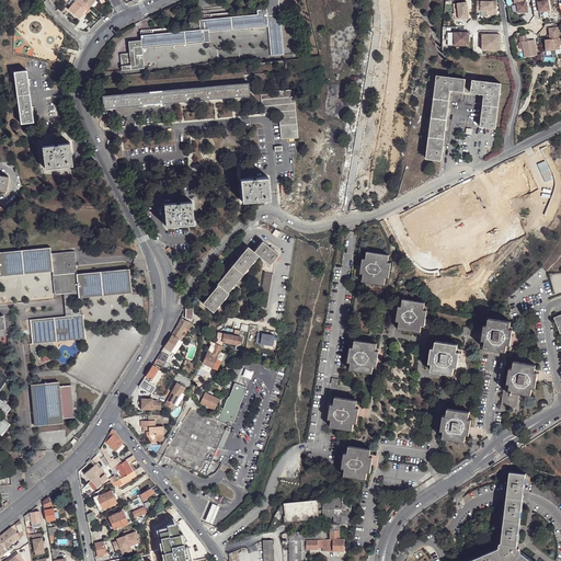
[(88,7),(80,0),(76,0),(79,2),(76,7),(72,4),(68,9),(79,19),(83,13),(82,13),(88,7)]
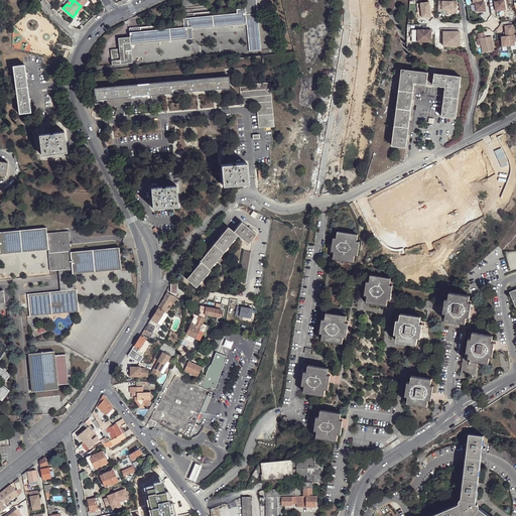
[(244,0),(245,8),(247,24),(250,51),(261,49),(256,0),(244,0)]
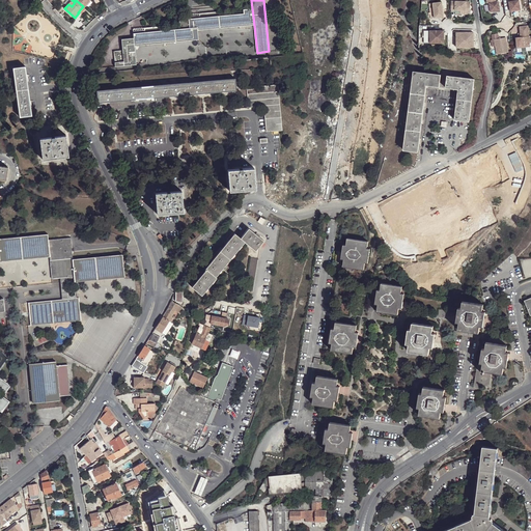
[(486,0),(487,3),(490,3),(491,11),(500,10),(499,2),(497,2),(496,0),(486,0)]
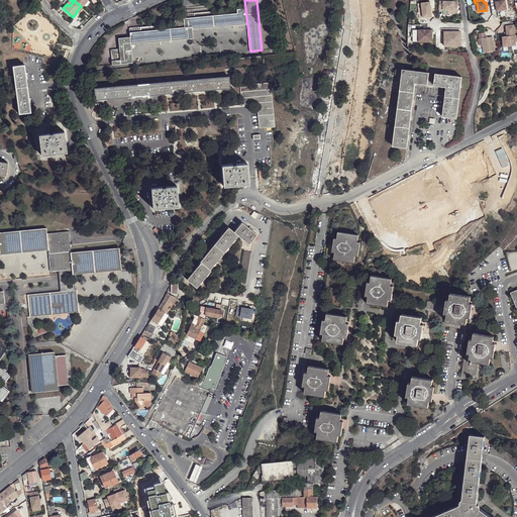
[(495,0),(497,10),(507,8),(505,0),(495,0)]
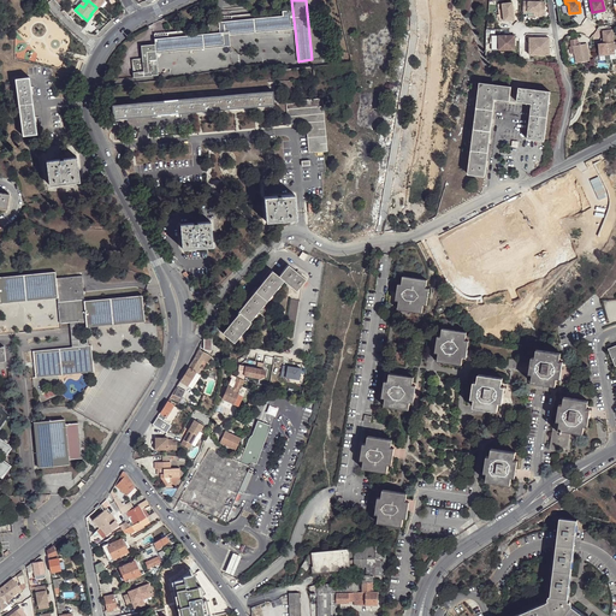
[(544,3),(522,1),(522,11),(527,12),(527,15),(527,16),(544,17),(544,3)]
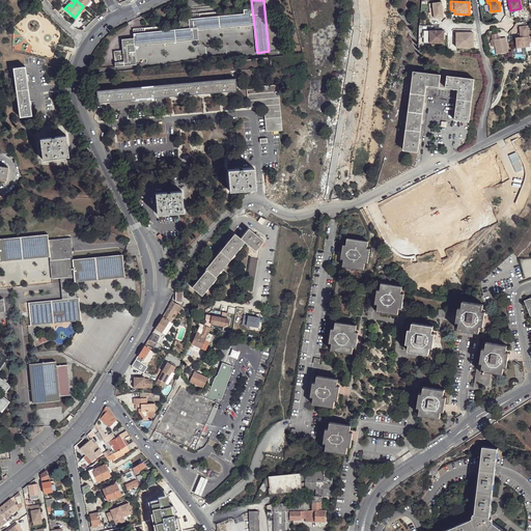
[(442,2),(428,3),(429,18),(443,17),(442,2)]
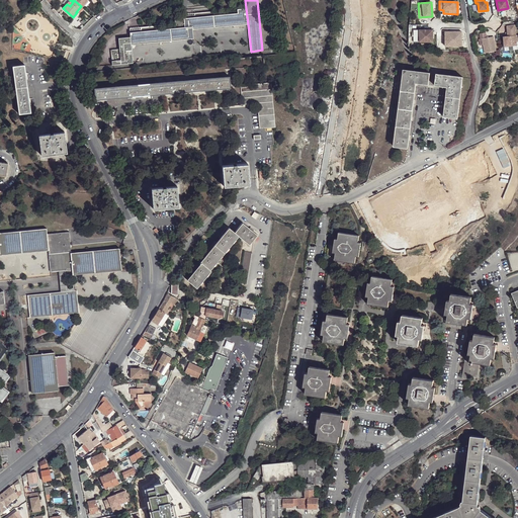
[(238,13),(213,15),(214,27),(248,24),(246,8),(238,9),(238,13)]
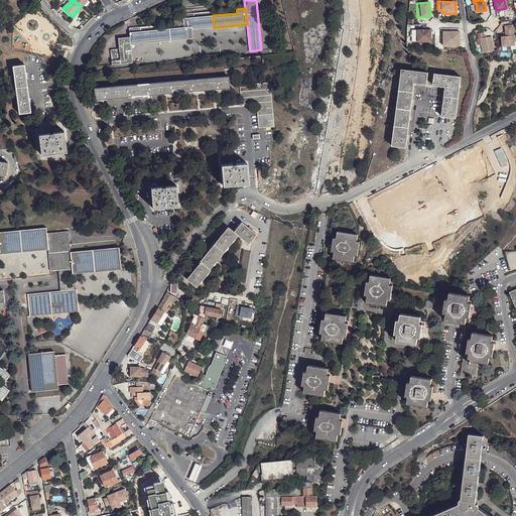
[(174,17),(175,28),(192,26),(192,29),(214,27),(213,15),(183,18),(183,16),(174,17)]
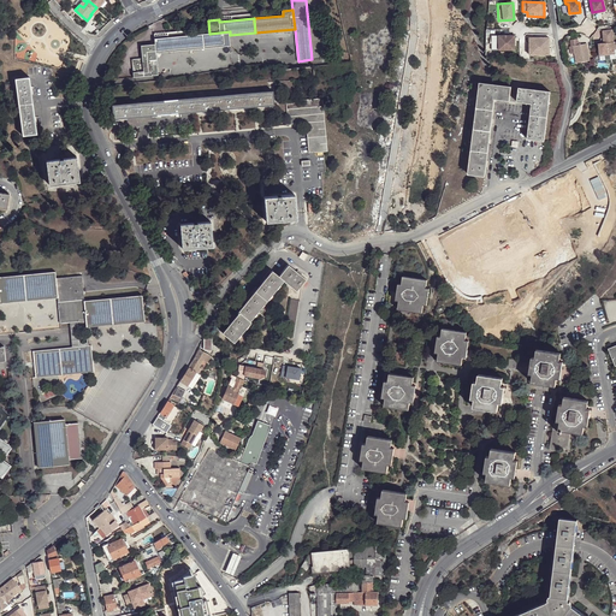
[(615,52),(612,28),(603,30),(604,42),(599,43),(602,59),(615,57),(615,52)]
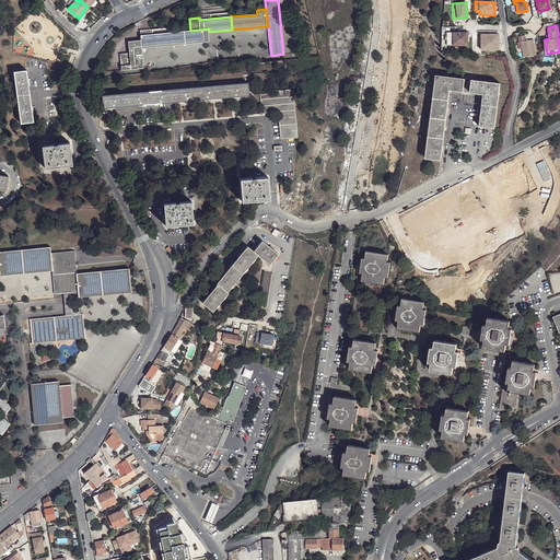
[(141,35),(141,41),(142,48),(209,42),(209,32),(209,28),(190,31),(173,32),(141,35)]
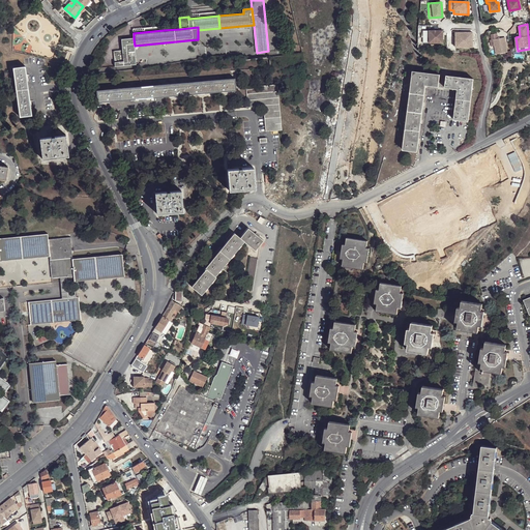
[(444,31),(424,30),(424,37),(431,37),(431,42),(444,43),(444,31)]
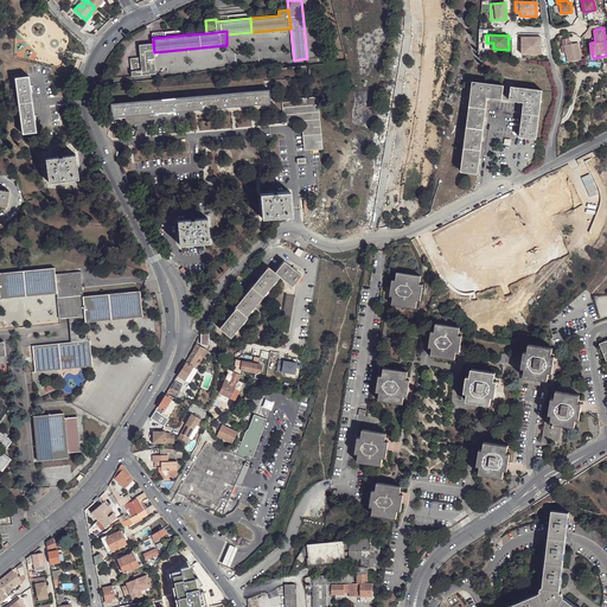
[(582,57),(579,40),(572,42),(570,36),(562,37),(563,43),(566,43),(569,59),(582,57)]
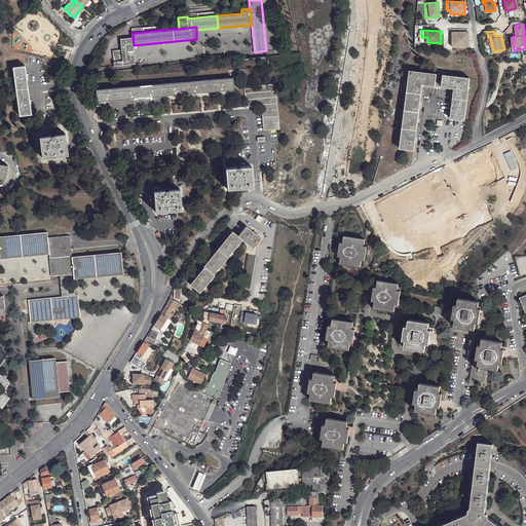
[(470,32),(452,32),(452,46),(468,46),(470,32)]
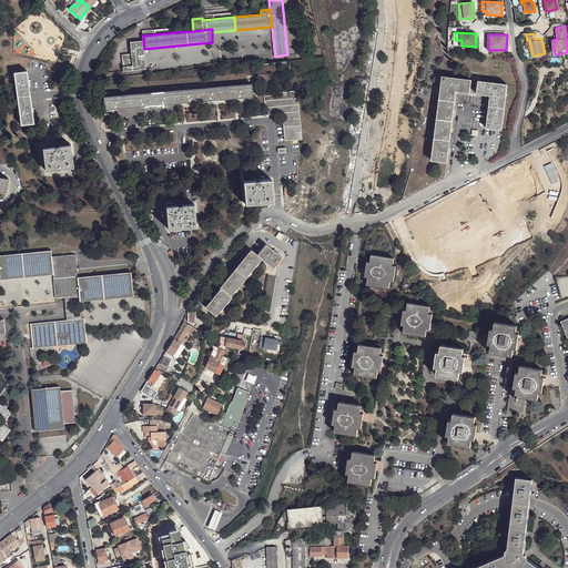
[(123,71),(133,71),(146,69),(144,49),(143,41),(130,42),(131,54),(122,54),(123,71)]
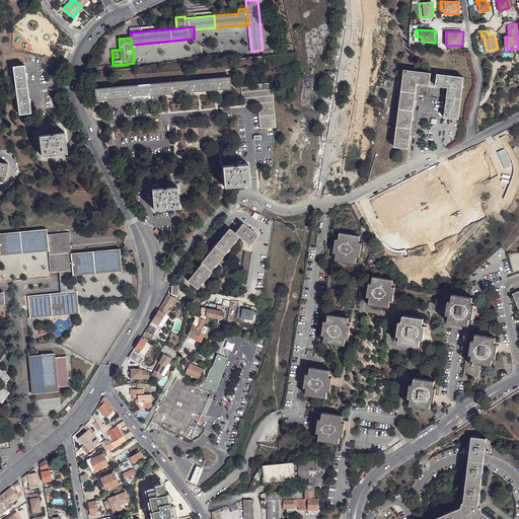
[(20,115),(31,113),(30,104),(29,102),(26,79),(26,77),(24,65),(13,67),(20,115)]
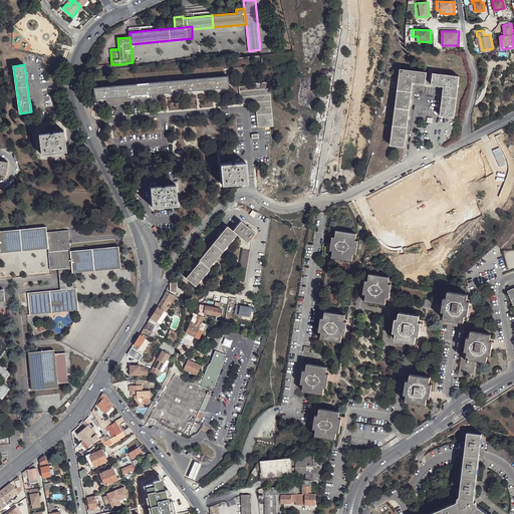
[(427,72),(401,69),(392,146),(406,148),(413,83),(425,84),(427,72)]
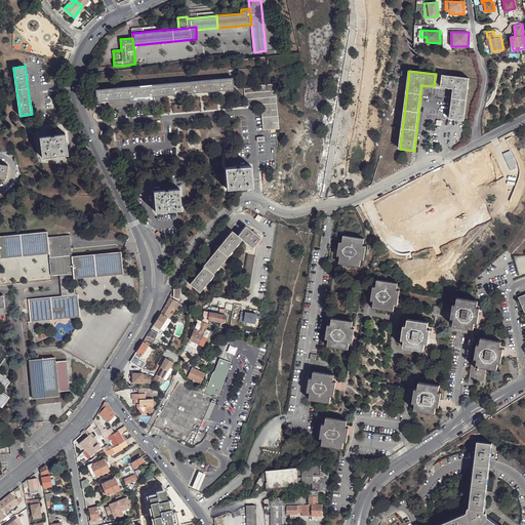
[(470,79),(443,75),(441,87),(453,89),(450,119),(465,121),(470,79)]
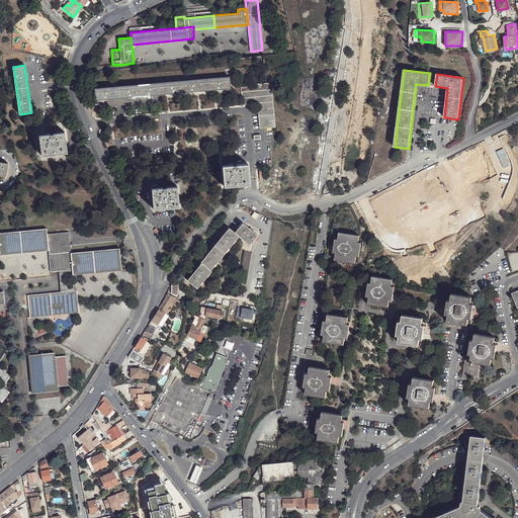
[(95,88),(95,100),(107,99),(161,94),(216,90),(230,89),(229,78),(227,78),(95,88)]
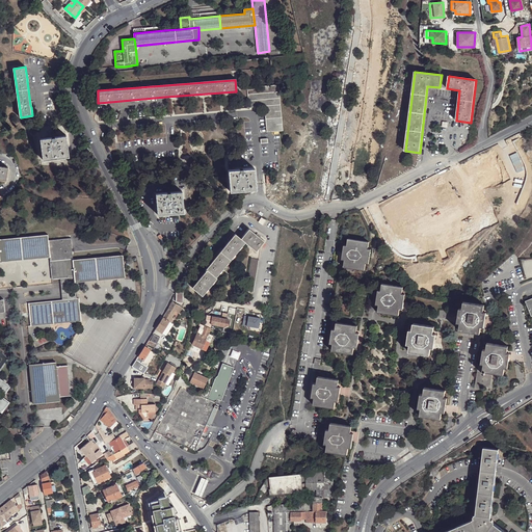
[(264,107),(266,133),(271,132),(282,131),(277,86),(246,88),(248,108),(264,107)]
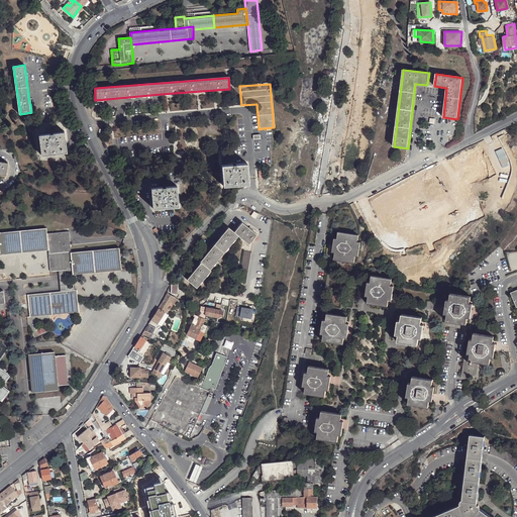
[(39,135),(41,154),(67,151),(65,131),(39,135)]
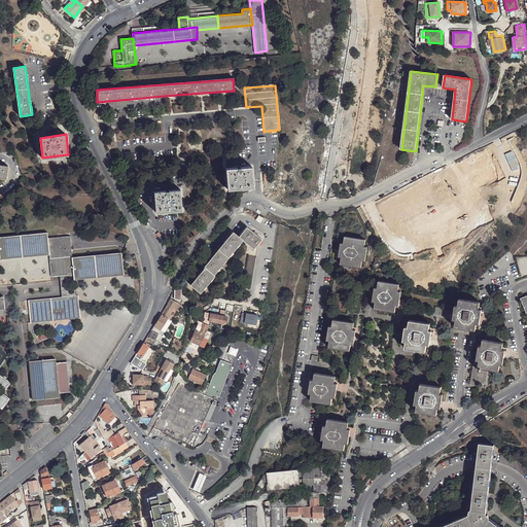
[(465,223),(469,230),(488,220),(481,207),(502,196),(495,181),(479,189),(476,182),(495,173),(492,166),(459,182),(455,174),(488,157),(485,151),(385,202),(387,205),(381,208),(390,226),(452,196),(456,202),(452,203),(463,224),(465,223)]
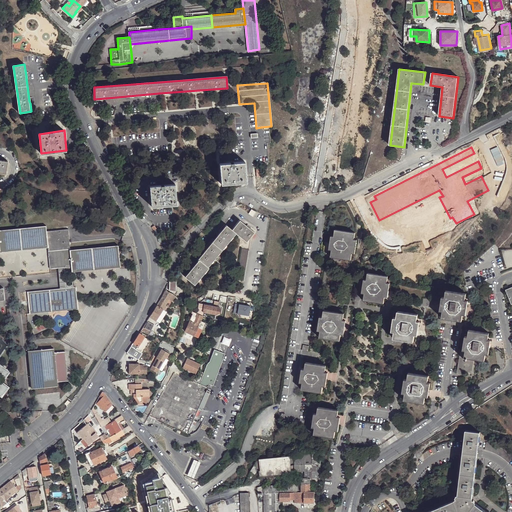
[(9,163),(0,161),(0,173),(7,175),(9,163)]
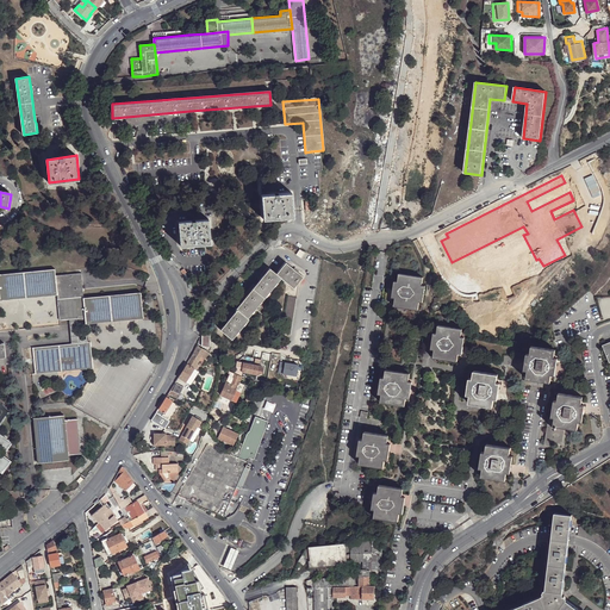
[(261,195),(263,219),(293,217),(291,193),(261,195)]
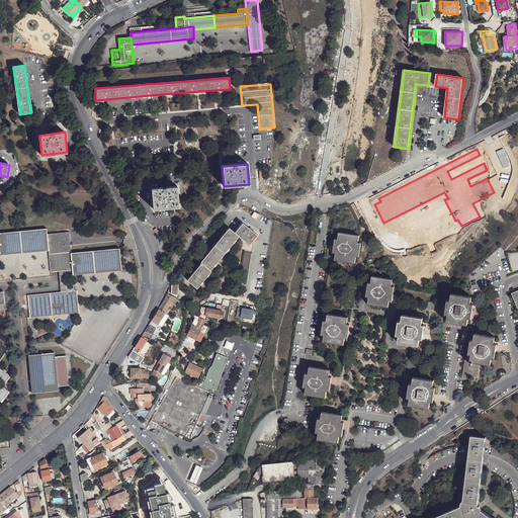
[(178,206),(177,186),(152,188),(153,208),(178,206)]
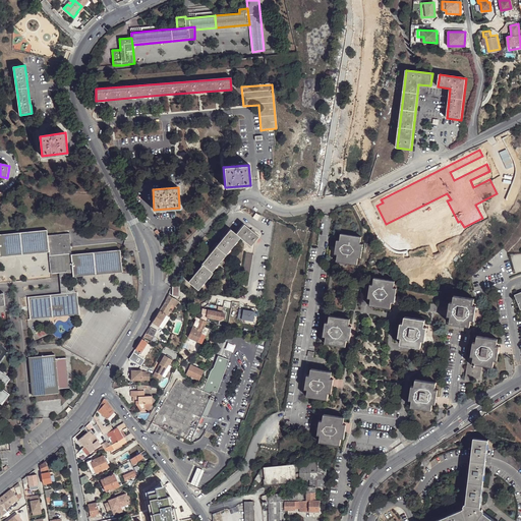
[(454,223),(426,237),(430,244),(458,230),(454,223)]
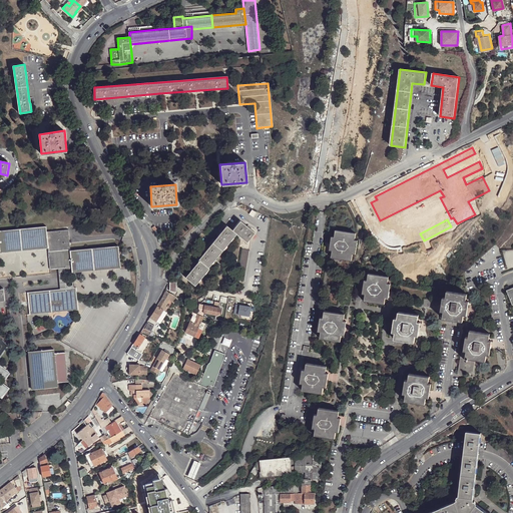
[(251,228),(248,226),(247,225),(240,220),(232,229),(237,233),(236,233),(247,241),(249,238),(251,237),(255,232),(251,228)]
